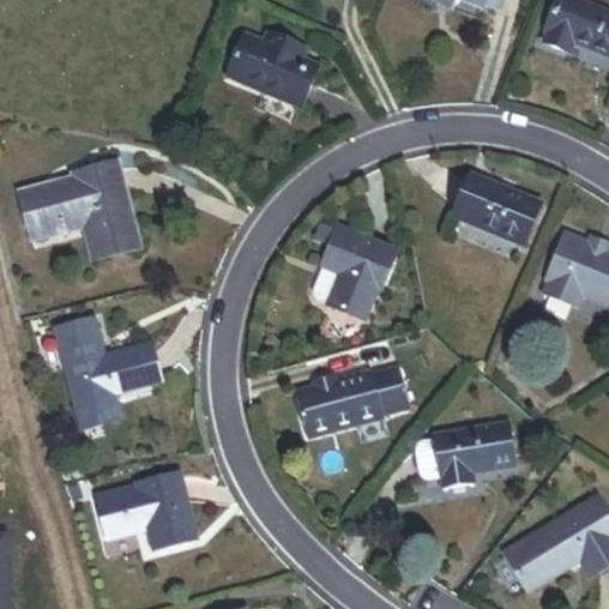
[(608,55),(608,14),(578,0),(560,0),(548,28),(552,30),(546,41),(570,52),(576,41),(608,55)]
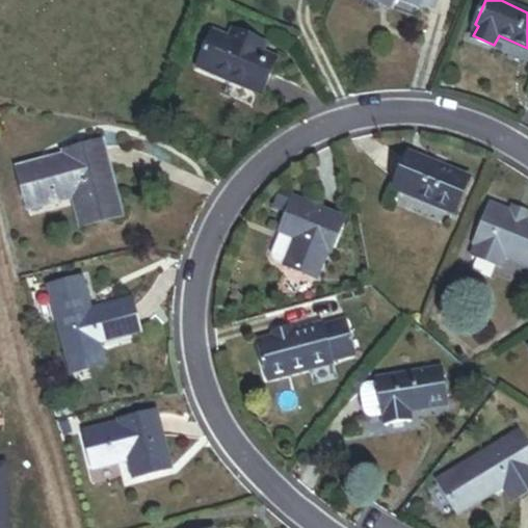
[(199,64),(262,93),(276,57),(261,50),(265,42),(234,28),(231,36),(214,29),(199,64)]
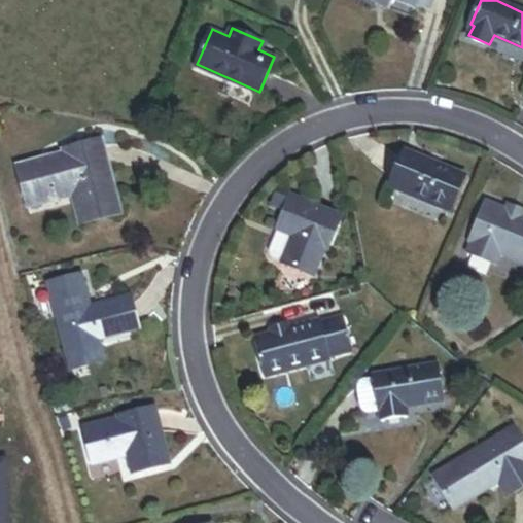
[(81,218),(118,210),(102,137),(65,145),(66,148),(22,159),(31,197),(74,186),(81,218)]
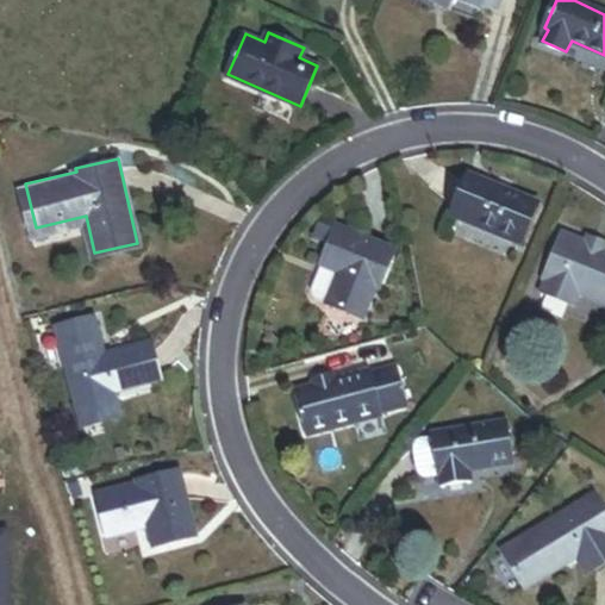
[(453,216),(522,244),(538,206),(469,176),(453,216)]
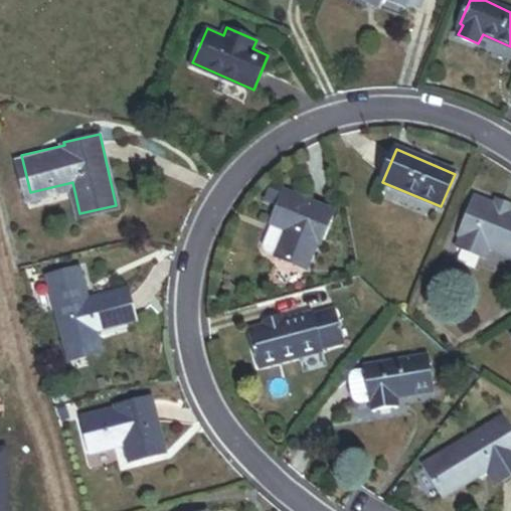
[(315,242),(317,243),(327,217),(278,198),(261,243),(263,249),(276,254),(274,259),(304,270),(315,242)]
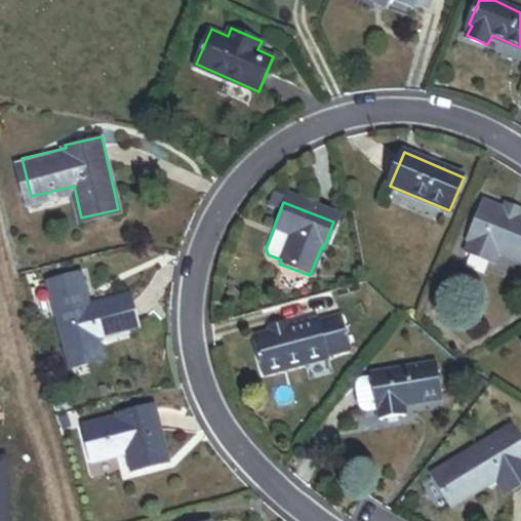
[(520,217),(506,211),(488,204),(473,242),(475,243),(471,253),(496,264),(499,254),(520,263),(520,217)]
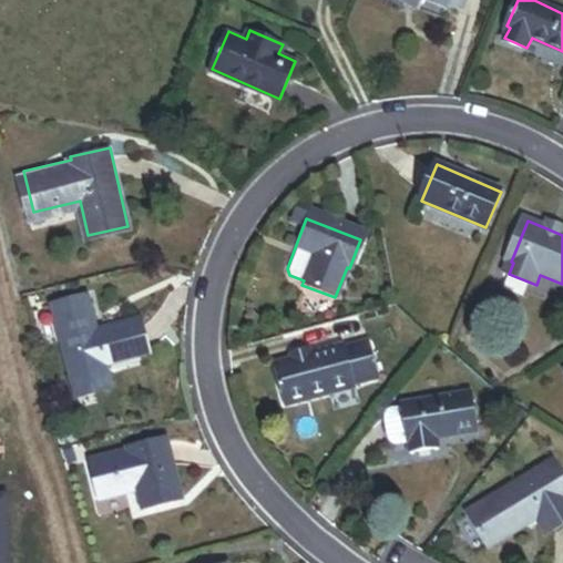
[(562,235),(562,228),(549,223),(546,228),(562,235)]
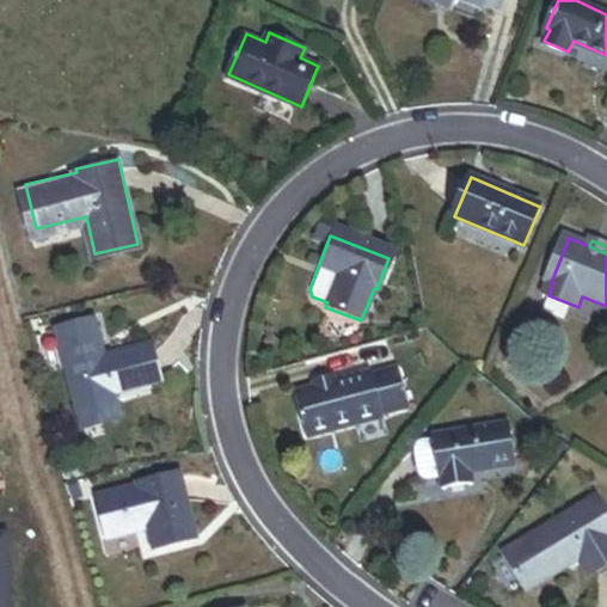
[(120,392),(161,381),(152,343),(111,353),(102,316),(60,326),(84,423),(124,414),(120,392)]
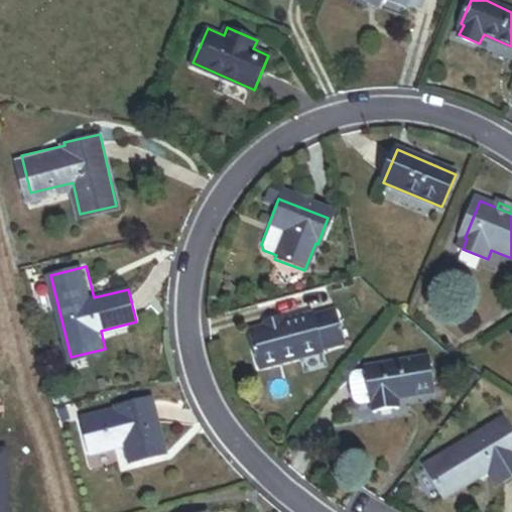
[(321,350),(342,345),(335,312),(312,318),(312,315),(278,324),(276,318),(261,323),(263,328),(246,332),(255,369),(322,353),(321,350)]
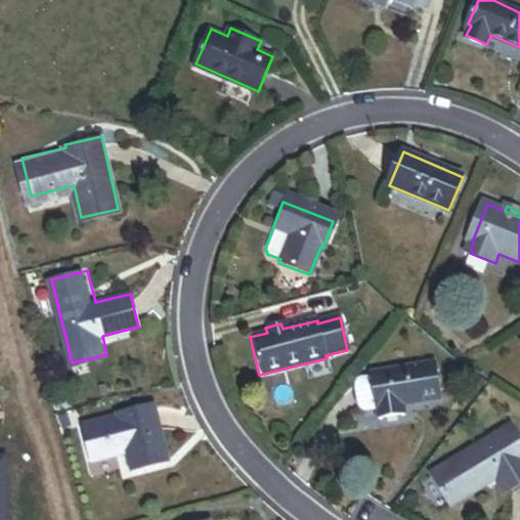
[(402,408),(441,401),(434,364),(367,378),(358,382),(355,386),(352,393),(354,405),(359,410),(364,414),(372,414),(377,413),(379,424),(404,419),(402,408)]
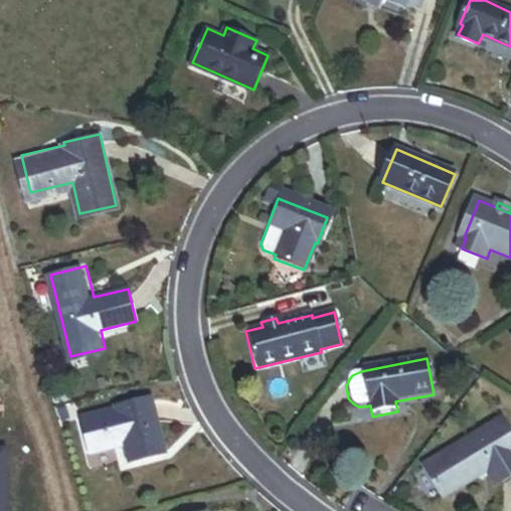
[(134,460),(167,451),(153,399),(119,409),(120,412),(87,421),(96,455),(130,446),(134,460)]
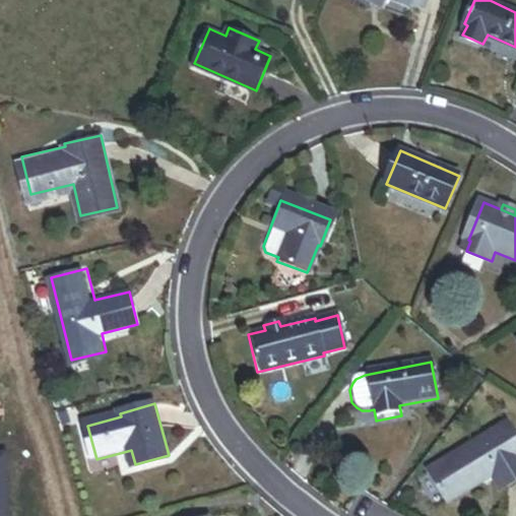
[(515,443),(503,422),(435,464),(454,495),(489,473),(498,488),(515,475),(515,443)]
